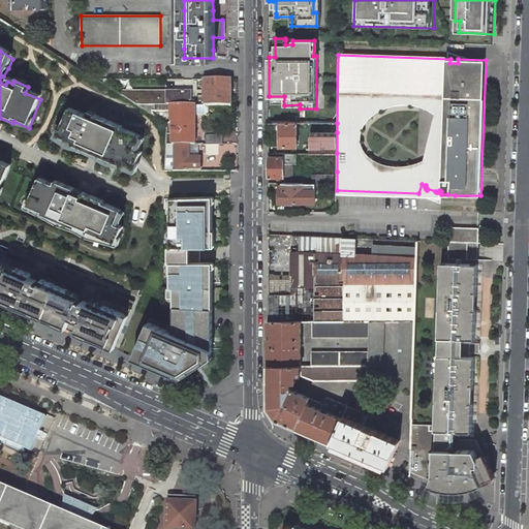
[(221,79),(205,80),(205,105),(231,105),(231,79),(229,79),(221,79)]
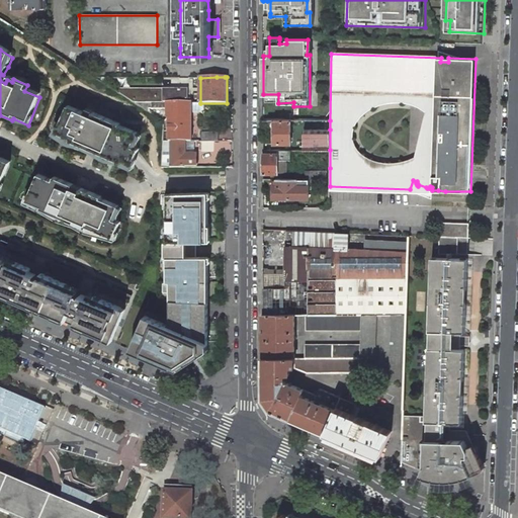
[(187,89),(121,89),(121,94),(135,102),(167,102),(187,103),(187,89)]
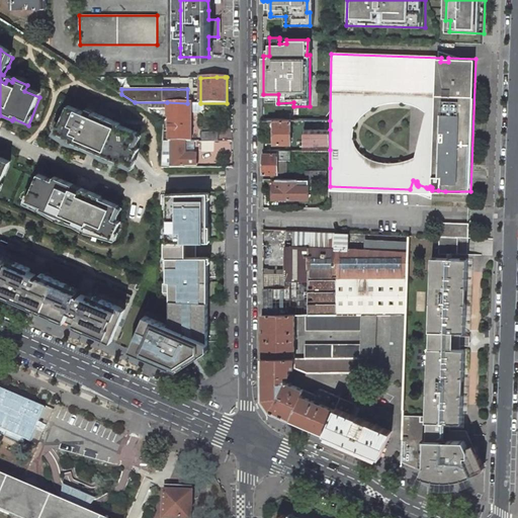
[(167,102),(135,102),(150,112),(150,109),(167,109),(167,102)]
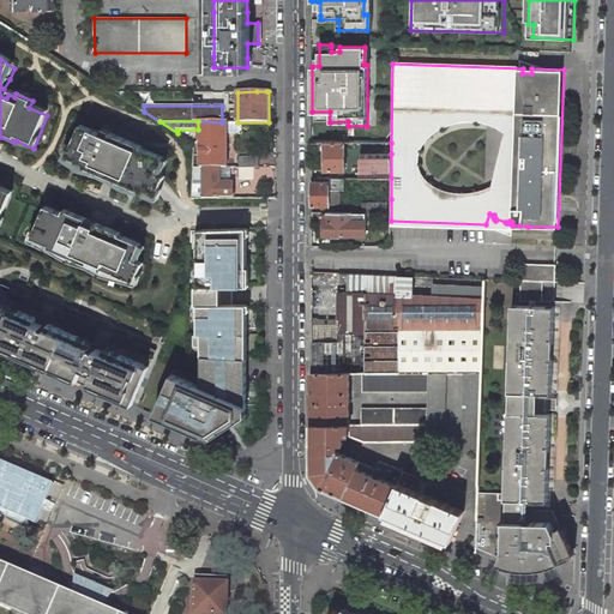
[(222,122),(198,121),(198,130),(198,140),(200,140),(200,167),(202,167),(221,167),(228,167),(228,122),(222,122)]
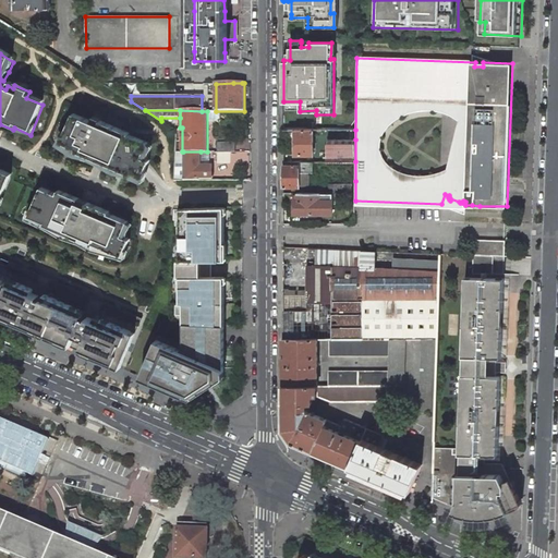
[(99,129),(73,119),(60,147),(76,154),(75,156),(98,166),(116,173),(114,176),(120,178),(132,180),(133,178),(143,182),(149,168),(150,165),(149,164),(153,150),(149,147),(130,138),(130,137),(100,125),(99,129)]
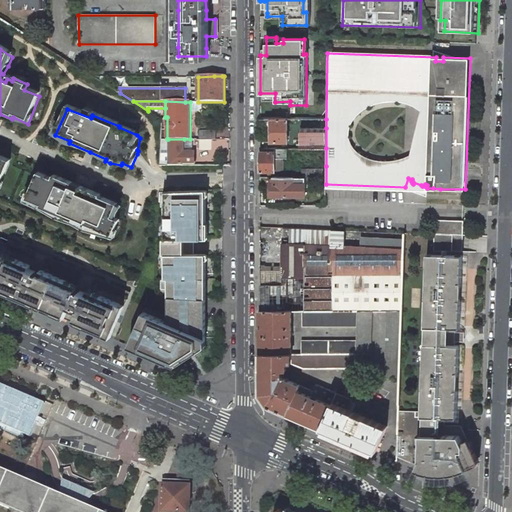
[(326,128),(326,119),(271,119),(271,142),(287,142),(287,130),(291,130),(291,133),(300,133),(300,148),(326,148),(326,128)]
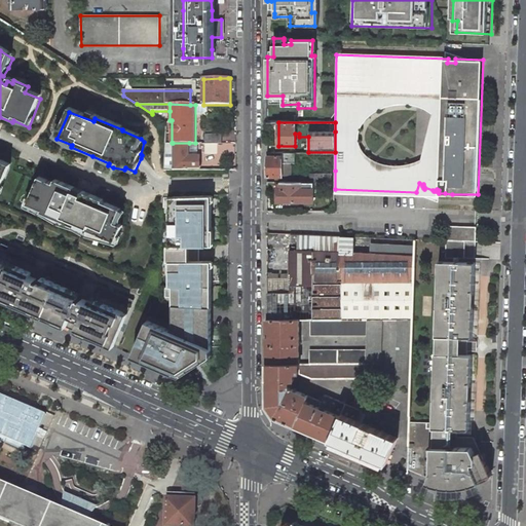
[(222,135),(204,135),(205,143),(222,143),(222,135)]
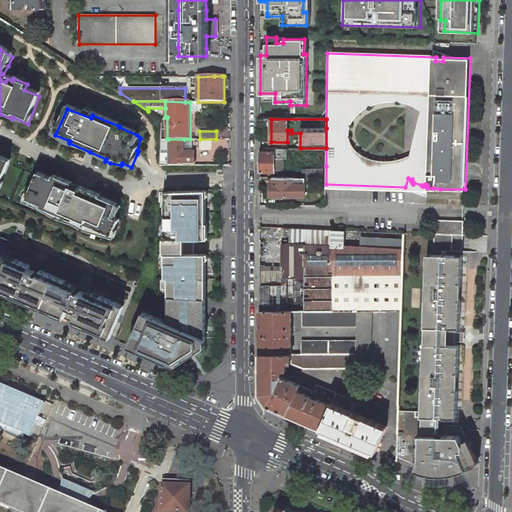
[(184,139),(168,139),(168,165),(183,165),(195,165),(195,154),(192,153),(192,139),(190,139),(184,139)]
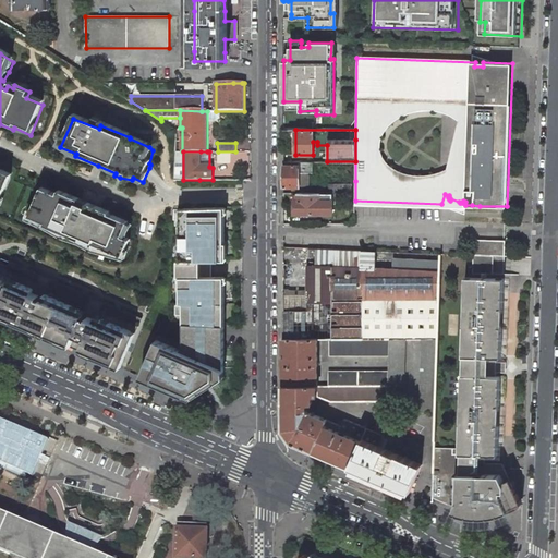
[(218,152),(216,152),(216,164),(233,162),(233,152),(218,152)]
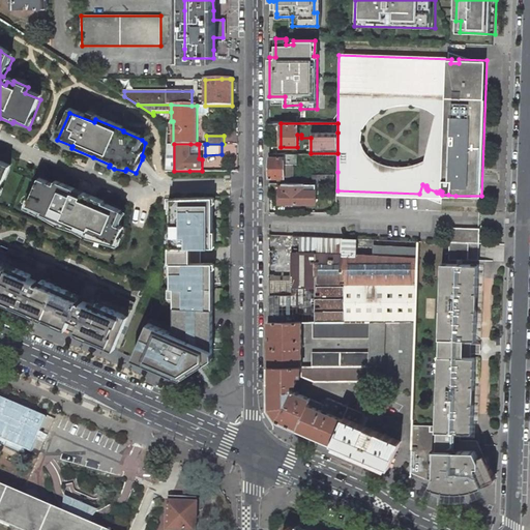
[(297,164),(297,153),(285,154),(284,156),(269,156),(269,178),(284,178),(284,164),(297,164)]
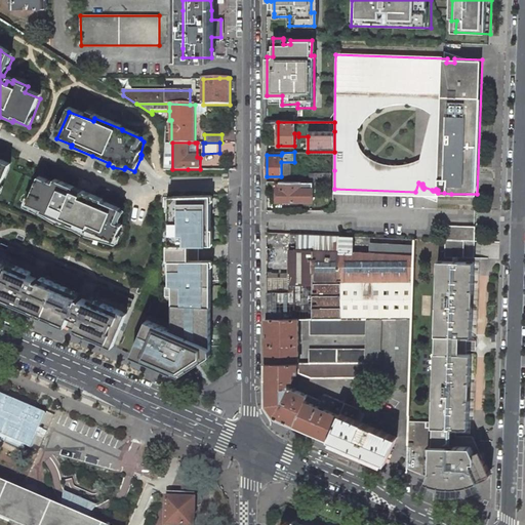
[(311,182),(332,182),(333,172),(311,172),(311,182)]
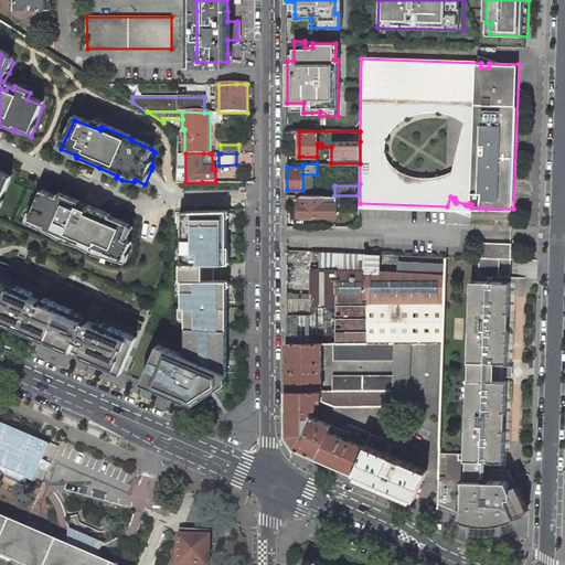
[(324,203),(324,195),(300,195),(300,203),(298,203),(299,216),(338,215),(337,202),(324,203)]
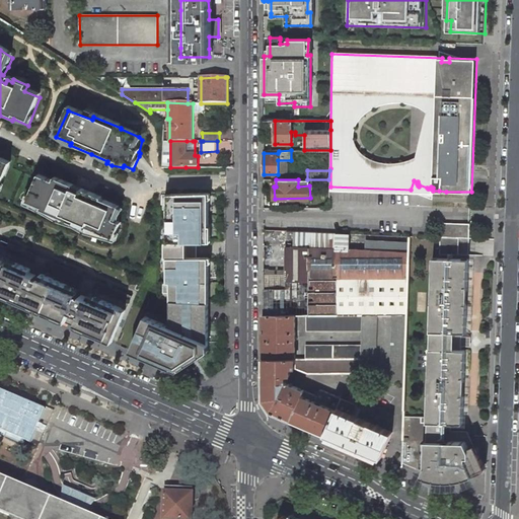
[(53,187),(38,180),(26,206),(42,212),(40,215),(87,234),(88,232),(115,243),(121,228),(114,225),(120,212),(101,204),(101,203),(94,199),(82,194),(80,198),(71,194),(73,191),(55,182),(53,187)]
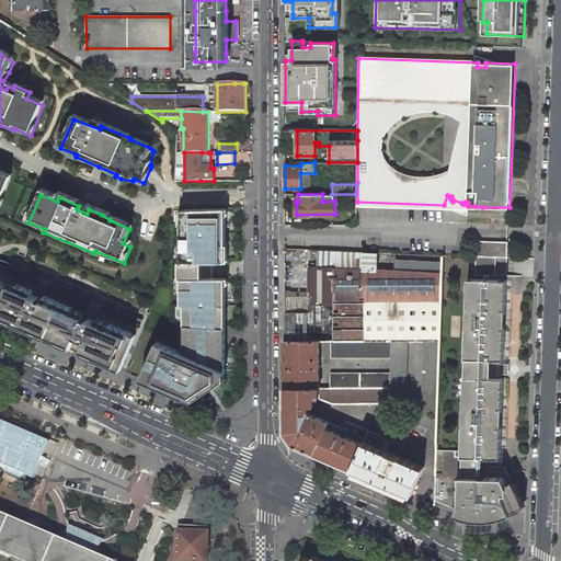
[(190,323),(226,323),(226,278),(213,278),(213,262),(226,262),(225,215),(217,215),(217,208),(185,209),(185,225),(181,225),(181,298),(190,298),(190,323)]
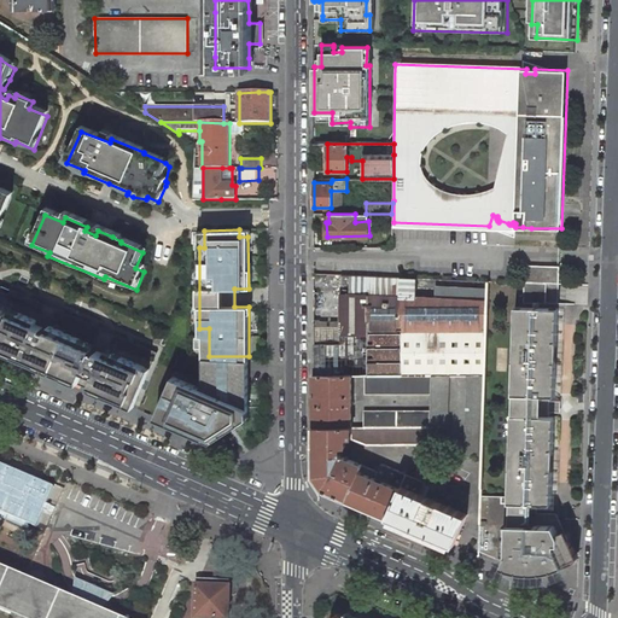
[(530,266),(529,283),(548,283),(559,284),(560,275),(560,267),(530,266)]
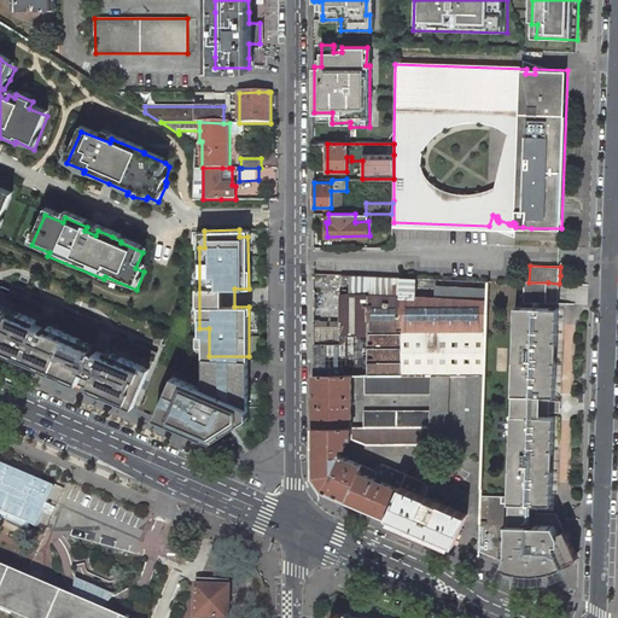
[(524,303),(547,303),(547,293),(548,283),(529,283),(525,281),(525,297),(524,303)]
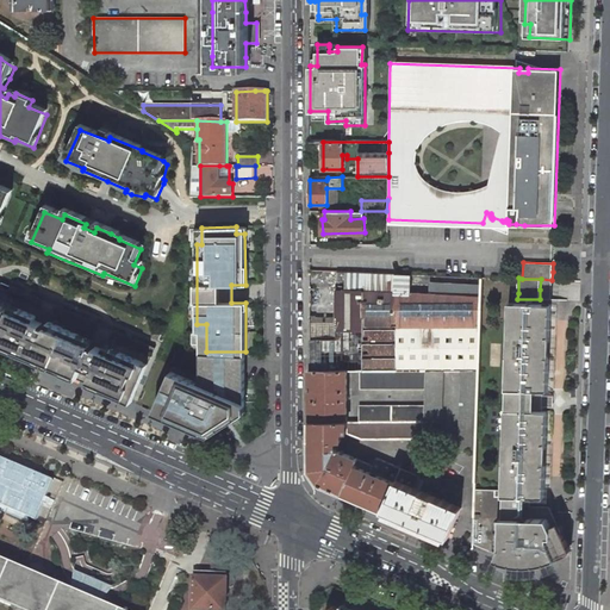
[(0,284),(0,346),(131,402),(155,347),(1,281),(0,284)]
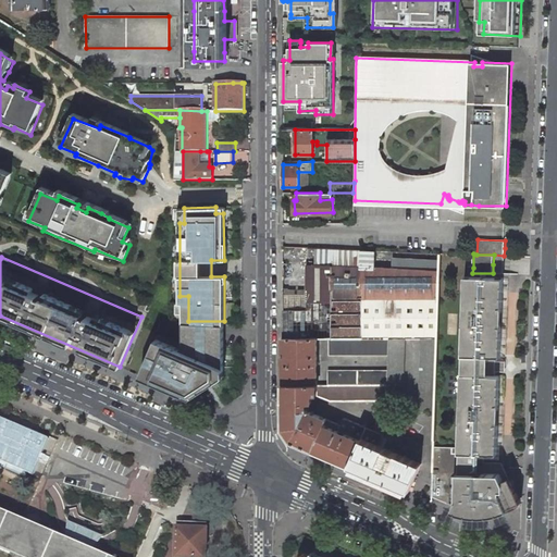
[(454,506),(452,510),(456,511),(459,512),(465,515),(466,515),(471,516),(475,516),(479,516),(482,516),(485,516),(491,515),(492,515),(498,514),(503,512),(508,509),(507,507),(519,502),(502,462),(484,461),(484,454),(496,455),(498,424),(495,424),(495,406),(498,406),(499,385),(499,375),(495,375),(496,357),(500,357),(502,326),(498,326),(499,308),(503,308),(504,279),(465,276),(465,284),(463,307),(466,307),(466,325),(463,325),(462,356),(462,374),(461,374),(460,404),(461,404),(461,422),(459,422),(458,447),(433,446),(432,472),(432,496),(432,499),(454,506)]
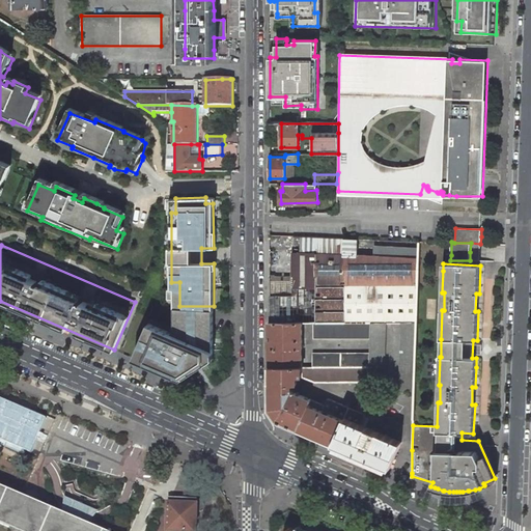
[(214,306),(179,306),(174,306),(174,327),(172,332),(148,323),(134,358),(182,379),(214,359),(214,306)]
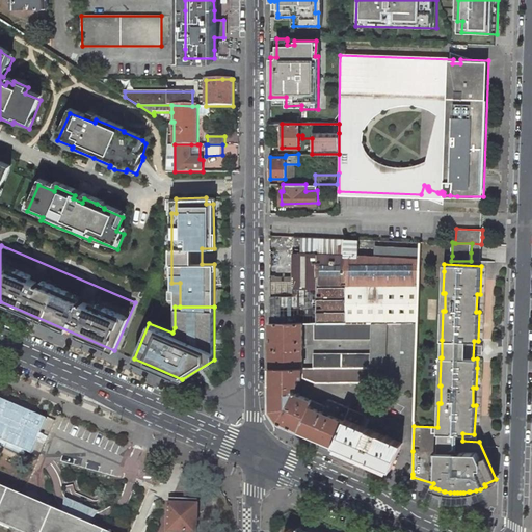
[(302,345),(302,322),(270,322),(270,345),(270,367),(301,367),(302,345)]
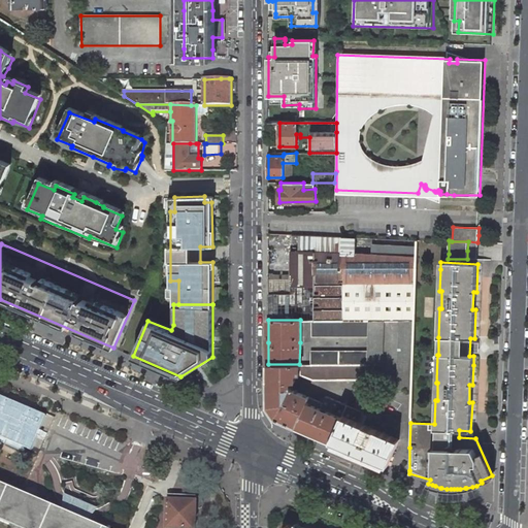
[(368,335),(368,320),(343,320),(315,321),(311,320),(311,335),(368,335)]
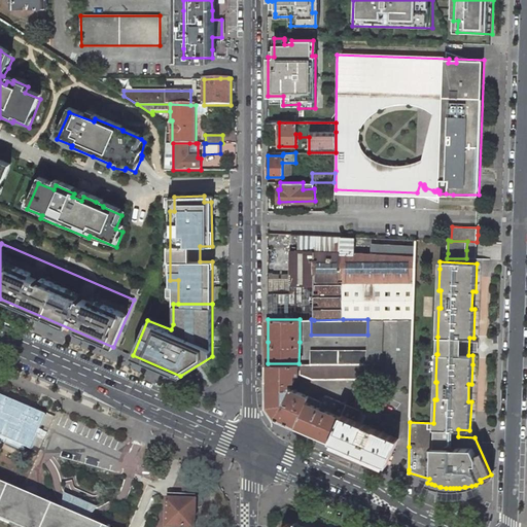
[(381,382),(383,319),(367,319),(367,335),(366,350),(366,363),(365,381),(381,382)]
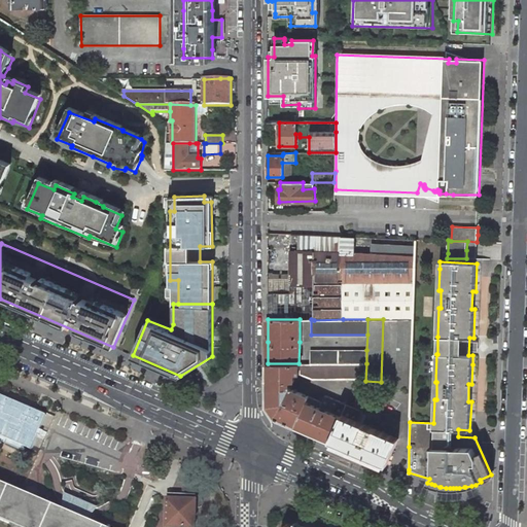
[(411,388),(413,319),(398,319),(396,388),(411,388)]
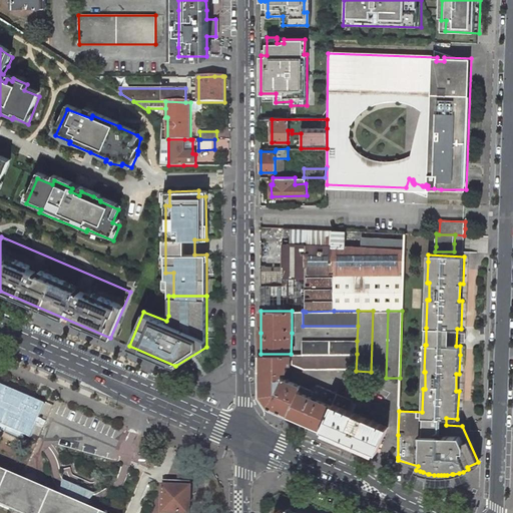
[(357,354),(357,341),(302,340),(302,354),(357,354)]
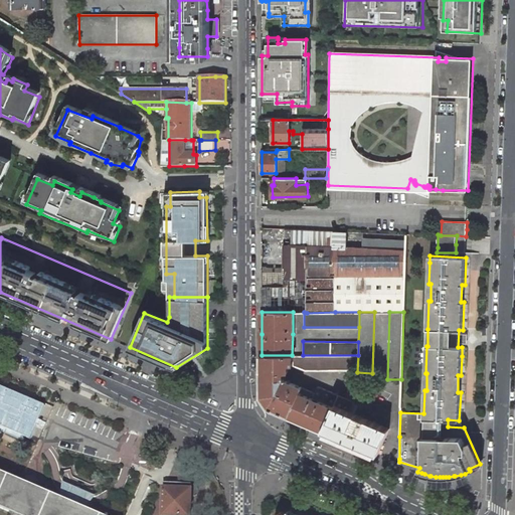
[(292,366),(292,355),(262,355),(262,374),(262,396),(269,406),(290,416),(300,392),(302,387),(284,380),(283,374),(283,373),(288,373),(287,366),(292,366)]
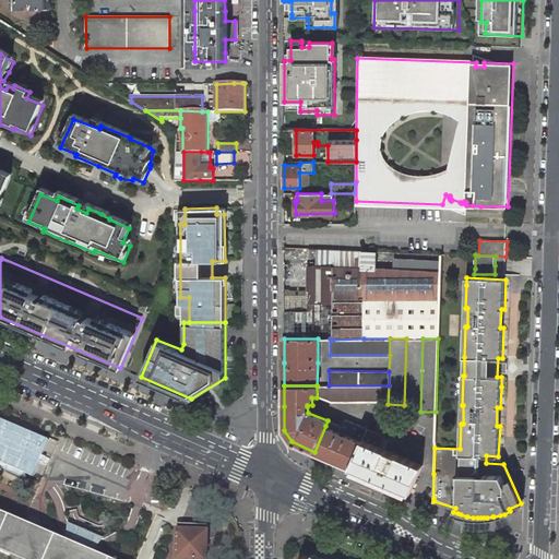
[(385,401),(389,385),(329,385),(317,385),(317,397),(331,402),(385,401)]
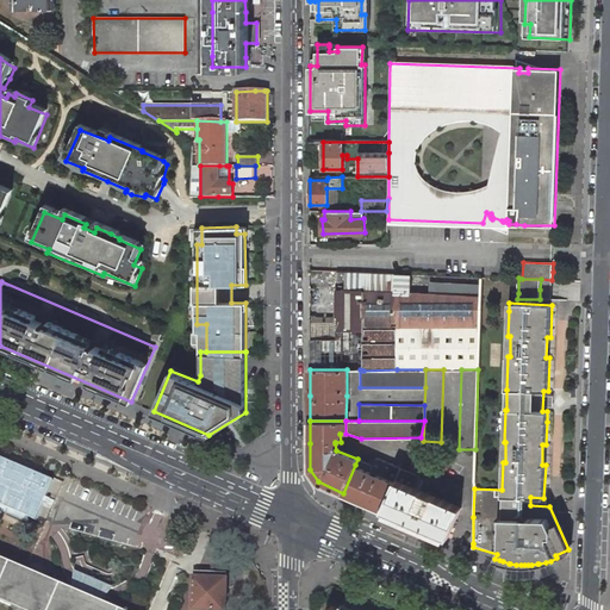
[(396,479),(400,467),(377,456),(371,471),(355,465),(343,493),(360,499),(383,510),(396,479)]
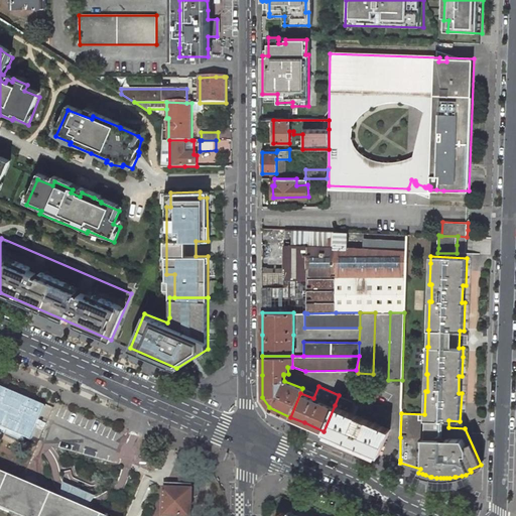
[(0,387),(0,424),(31,437),(44,405),(0,387)]
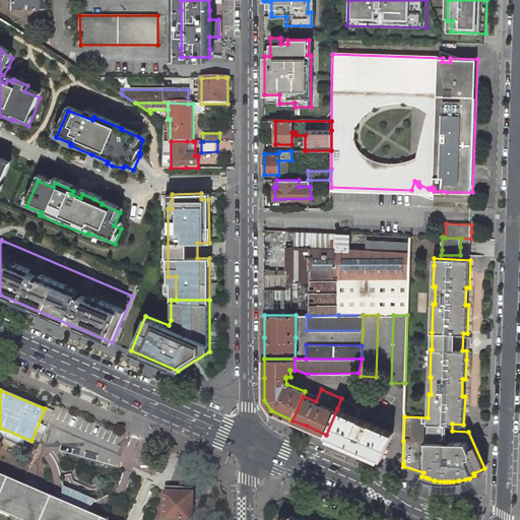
[(341,398),(337,408),(353,415),(358,405),(341,398)]
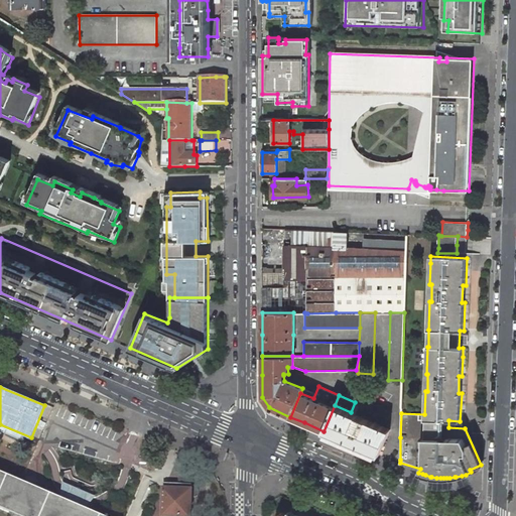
[(379,455),(390,429),(351,412),(335,405),(324,431),(379,455)]
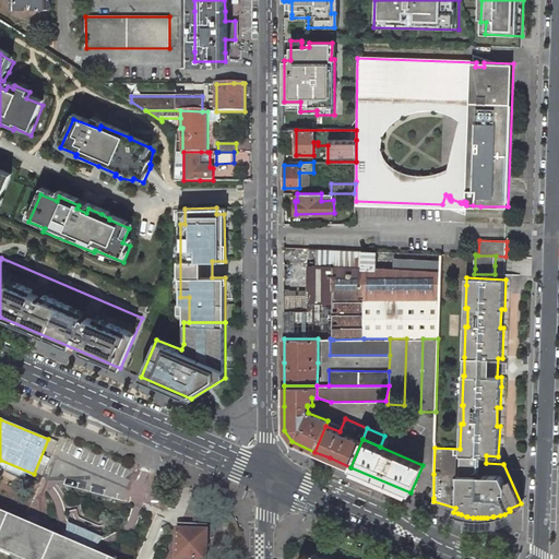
[(109,558),(98,555),(70,542),(50,534),(26,524),(13,518),(0,512),(0,549),(14,556),(21,558),(22,558),(109,558)]
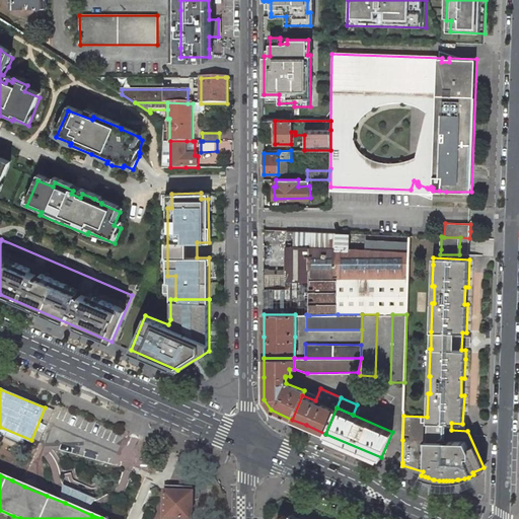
[(176,487),(166,487),(164,518),(192,518),(193,501),(194,488),(178,487),(176,487)]
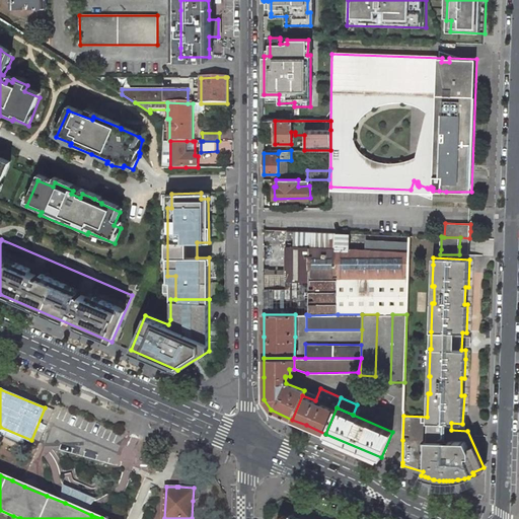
[(65,503),(91,515),(99,506),(66,492),(65,503)]
